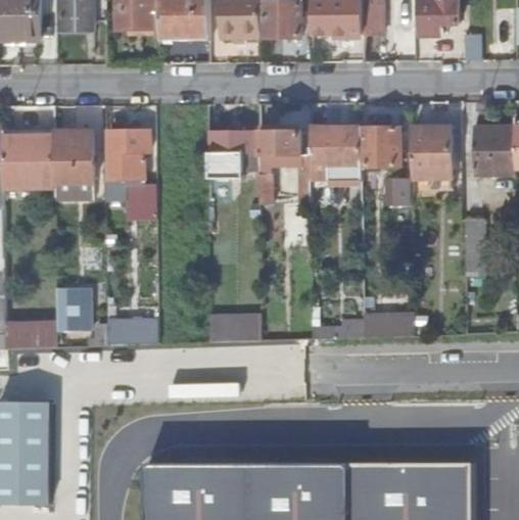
[(0,0),(0,38),(41,37),(40,0),(0,0)]
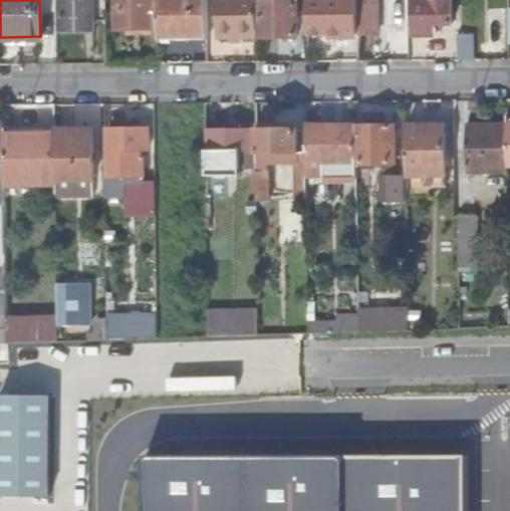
[(90,27),(90,15),(89,0),(59,0),(60,27),(90,27)]
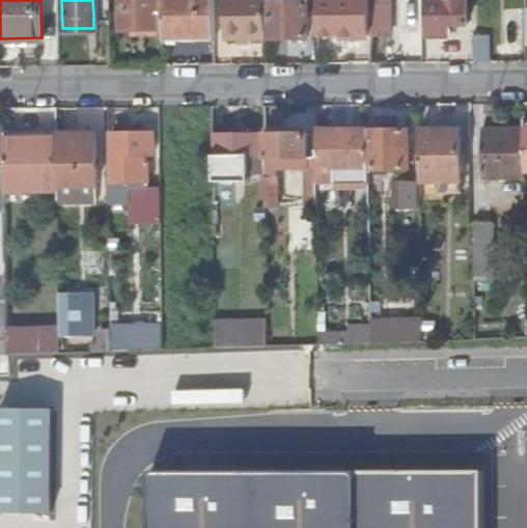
[(92,0),(93,16),(109,16),(109,0),(92,0)]
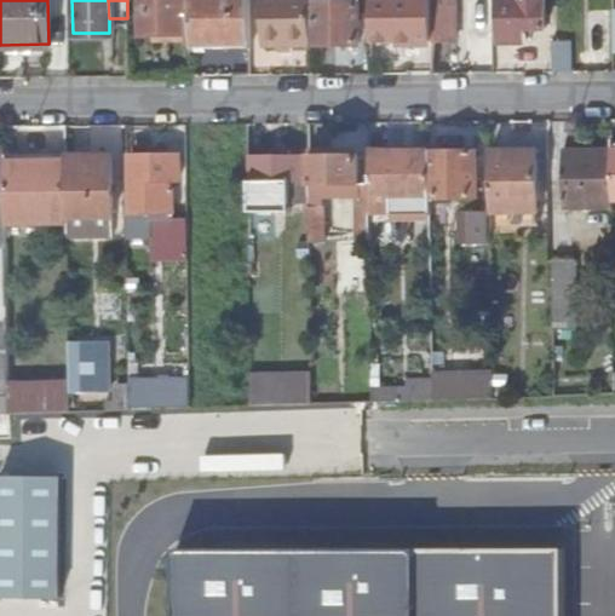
[(138,0),(139,32),(188,30),(188,0),(138,0)]
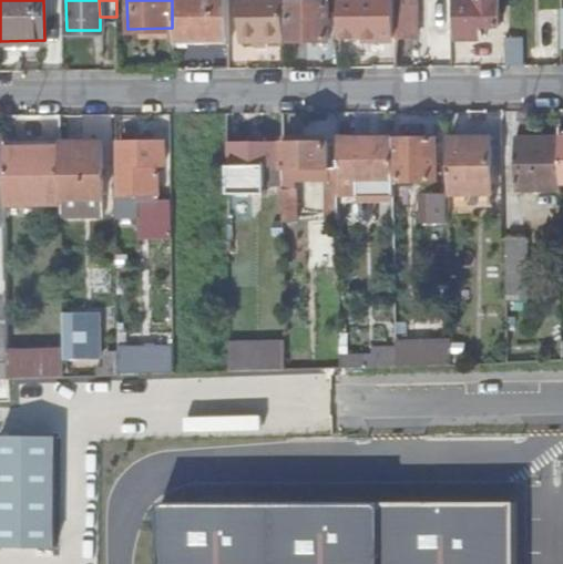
[(172,0),(172,28),(172,40),(227,40),(226,0),(172,0)]
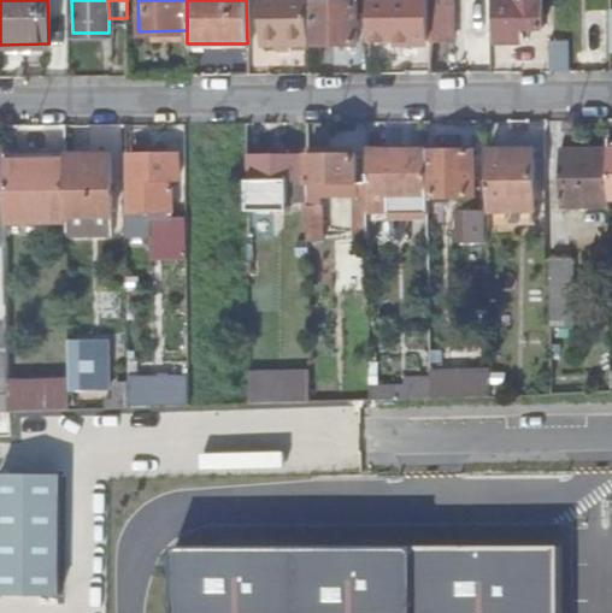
[(259,0),(260,42),(307,42),(306,0),(259,0)]
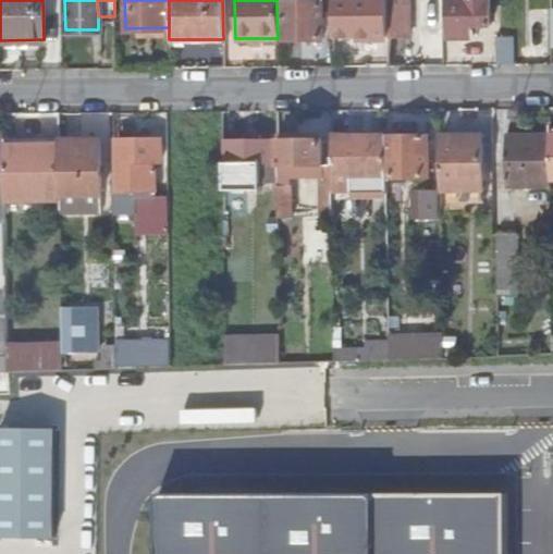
[(320,36),(320,33),(319,14),(318,0),(280,1),(281,37),(320,36)]
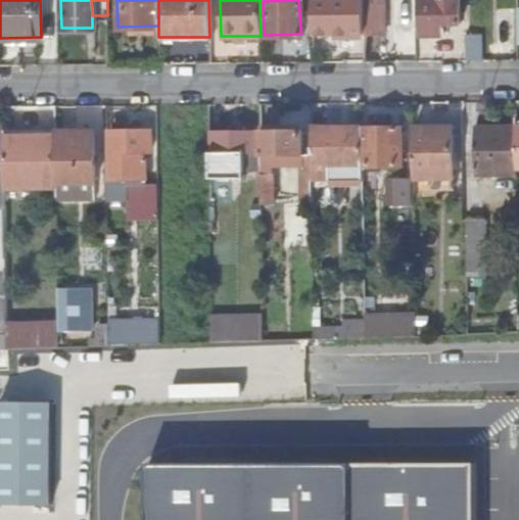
[(312,31),(362,32),(362,0),(311,0),(312,13),(312,31)]
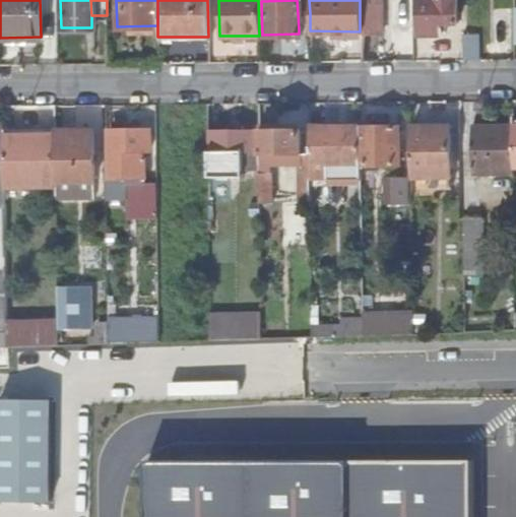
[(360,0),(360,31),(377,31),(376,0),(360,0)]
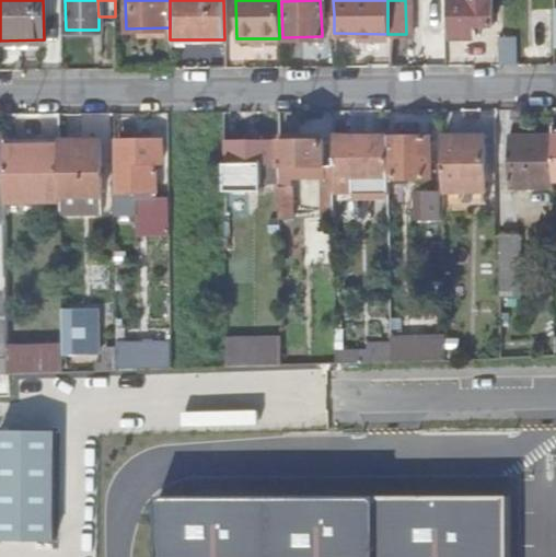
[(449,0),(450,35),(467,35),(467,23),(491,22),(490,0),(449,0)]
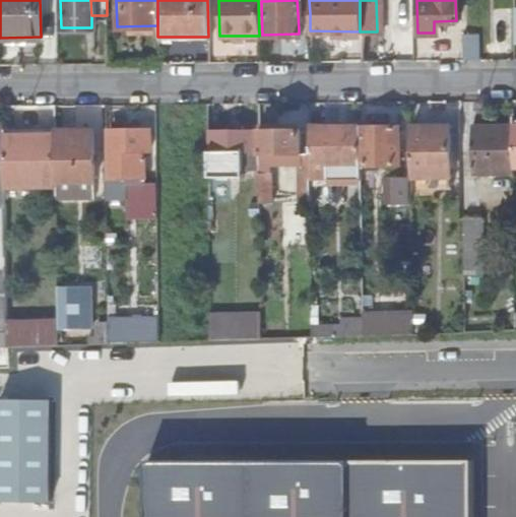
[(299,30),(310,30),(310,13),(298,13),(299,30)]
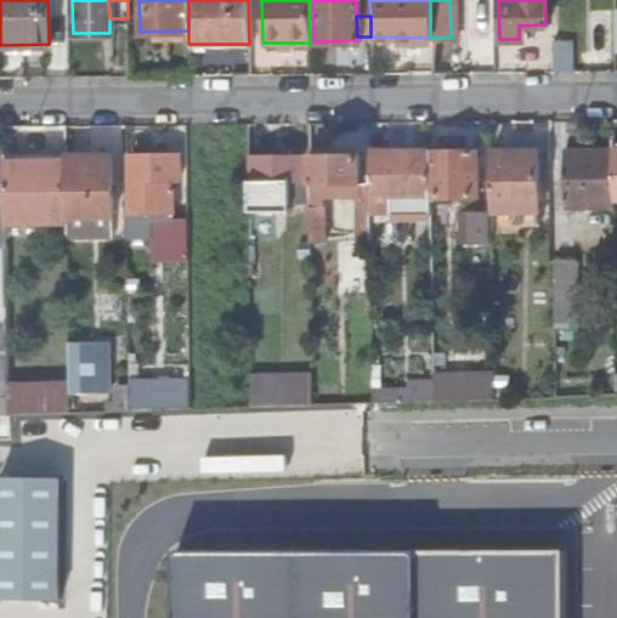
[(570,38),(553,38),(553,68),(570,68),(570,38)]
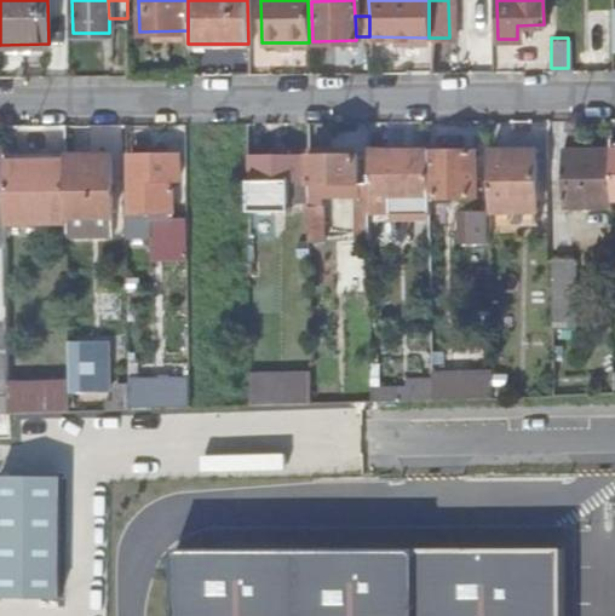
[(320,190),(356,189),(356,170),(356,153),(337,153),(337,145),(306,145),(306,178),(306,200),(306,240),(323,240),(323,202),(320,202),(320,190)]
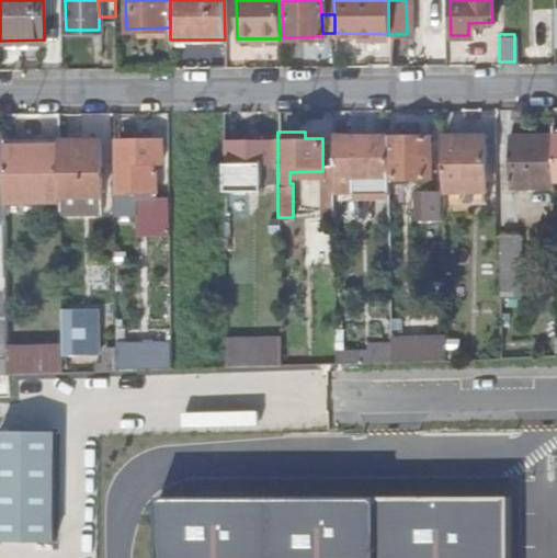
[(550,184),(550,178),(550,133),(507,134),(508,184),(550,184)]
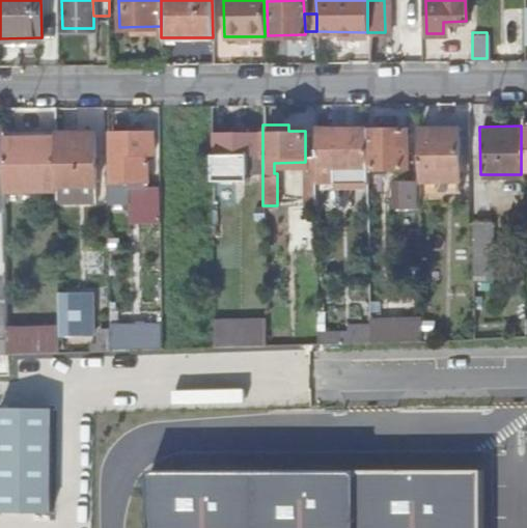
[(314,165),(332,165),(351,165),(350,127),(314,128),(314,145),(314,165)]
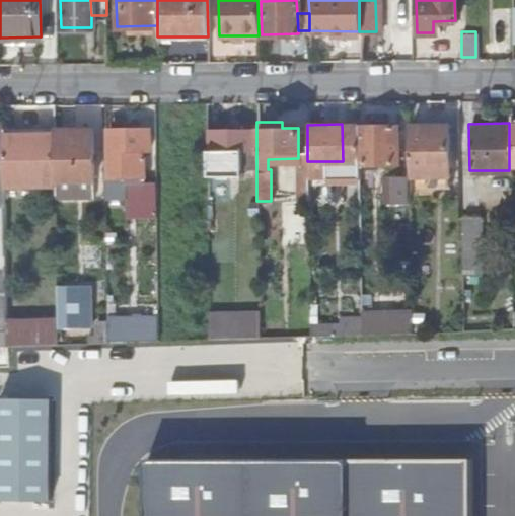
[(323,176),(358,176),(358,162),(358,124),(342,124),(343,161),(324,161),(323,176)]
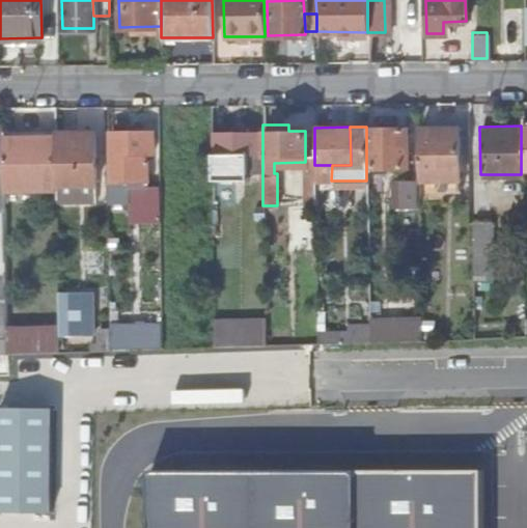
[(366,127),(366,166),(406,165),(406,127),(366,127)]
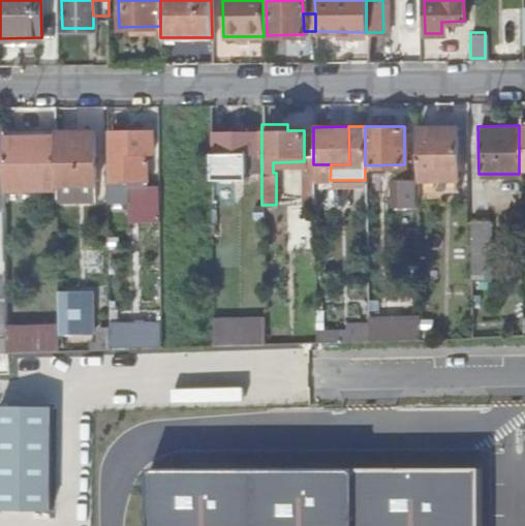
[(417,126),(417,178),(457,178),(456,133),(436,132),(436,126),(417,126)]
